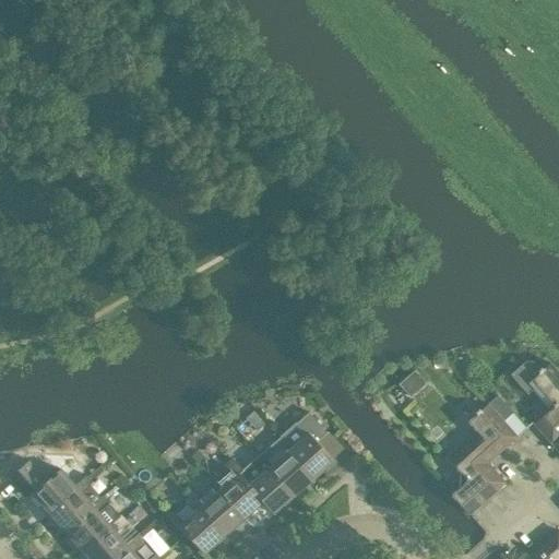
[(534,424),(551,443),(558,436),(558,372),(550,364),(544,369),(543,368),(540,369),(533,360),(525,360),(509,375),(527,395),(537,387),(554,405),(534,424)]
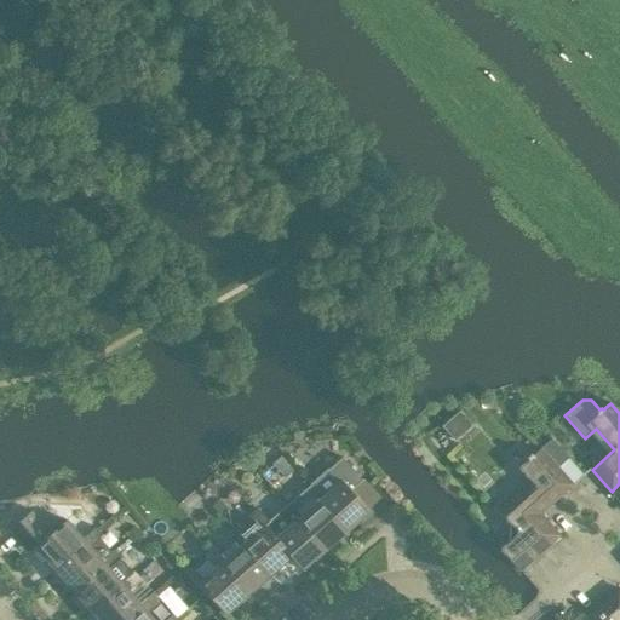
[(568,458),(562,451),(552,440),(541,449),(551,460),(557,468),(568,458)]
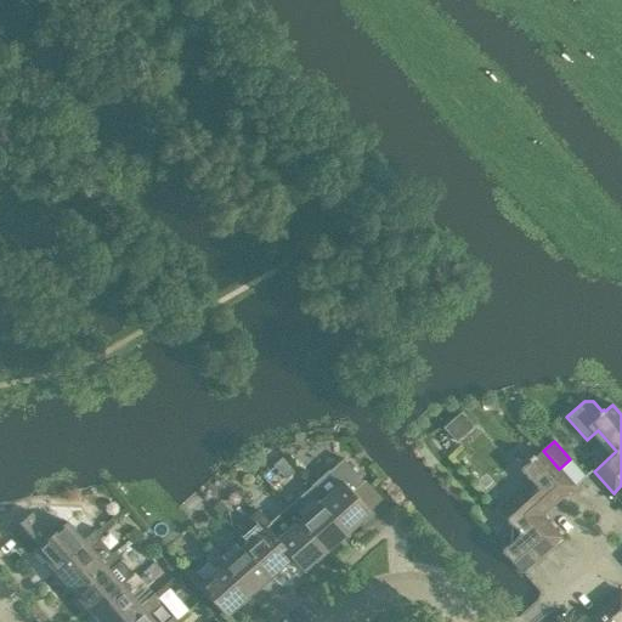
[(533,479),(499,509),(521,533),(502,550),(521,572),(522,571),(539,557),(561,537),(542,515),(575,486),(559,469),(553,462),(543,451),(537,457),(535,454),(530,458),(531,461),(522,468),(533,479)]
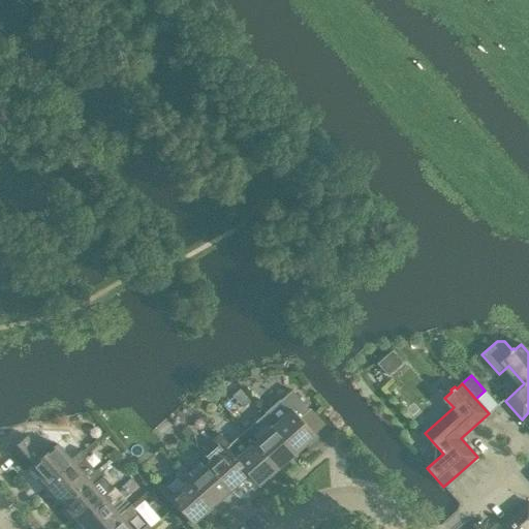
[(274,426),(297,453),(315,436),(299,417),(309,409),(292,390),(279,402),(268,411),(277,423),(274,426)]
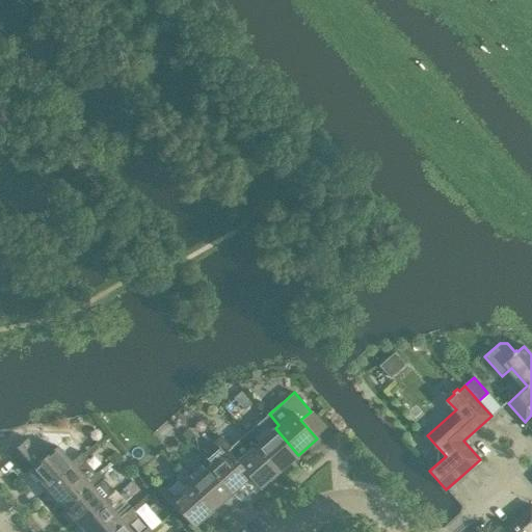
[(501,406),(487,393),(478,401),(491,416),(501,406)]
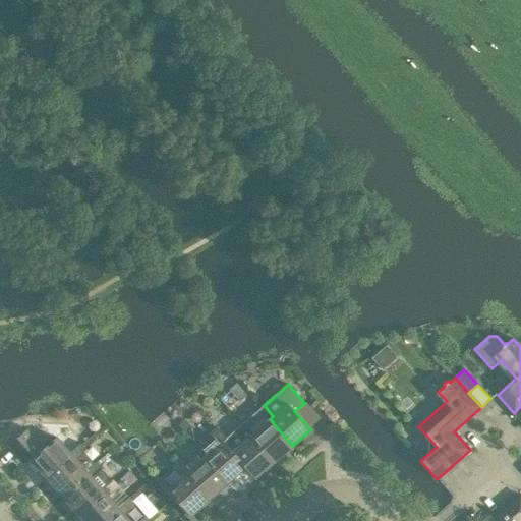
[(250,437),(273,461),(292,446),(270,419),(273,416),(264,405),(244,421),(254,432),(250,437)]
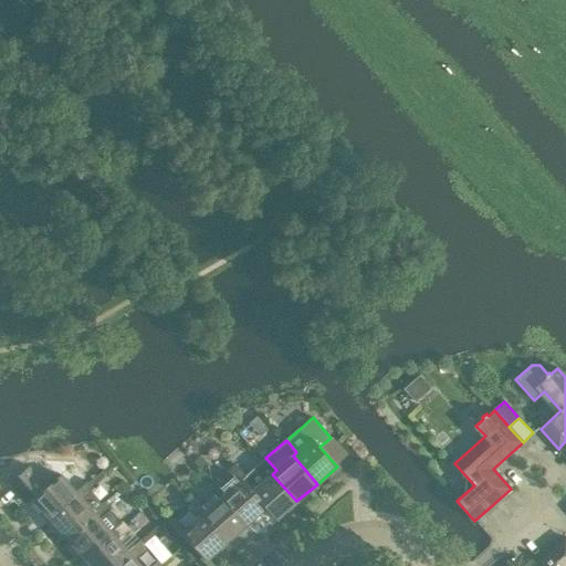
[(265,505),(264,505),(276,520),(296,501),(272,474),(276,470),(265,458),(245,475),(242,479),(254,492),(254,493),(265,505)]
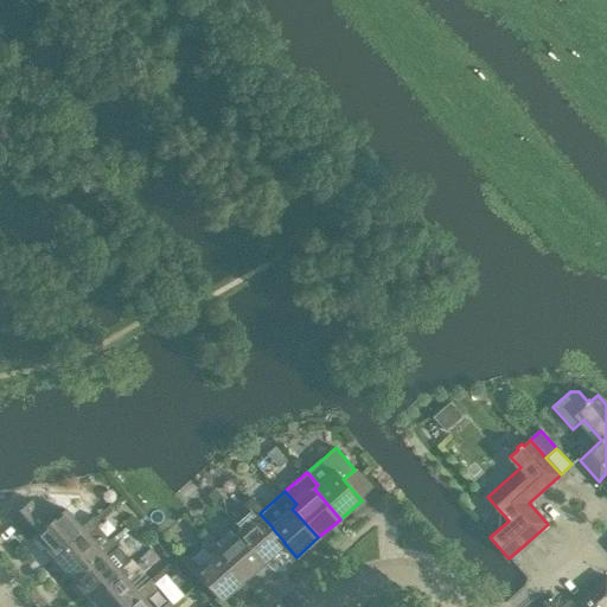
[(238,535),(262,562),(283,542),(285,542),(273,529),(273,528),(260,513),(263,510),(251,497),(246,503),(248,506),(234,519),(236,523),(243,530),(238,535)]
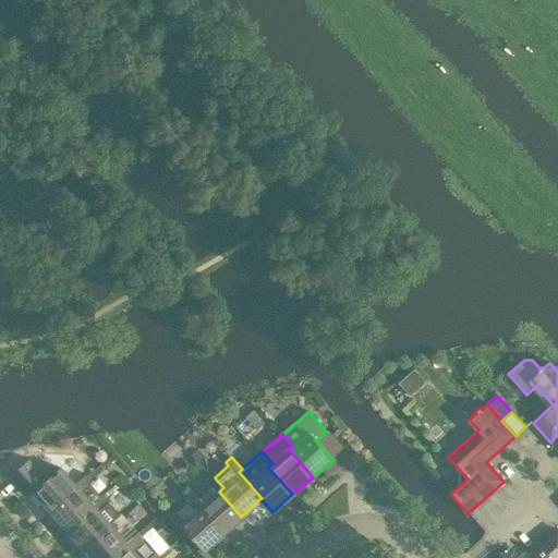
[(28,460),(8,477),(26,499),(33,494),(50,512),(77,488),(80,492),(89,484),(88,483),(92,480),(86,473),(74,484),(60,468),(46,480),(28,461),(28,460)]
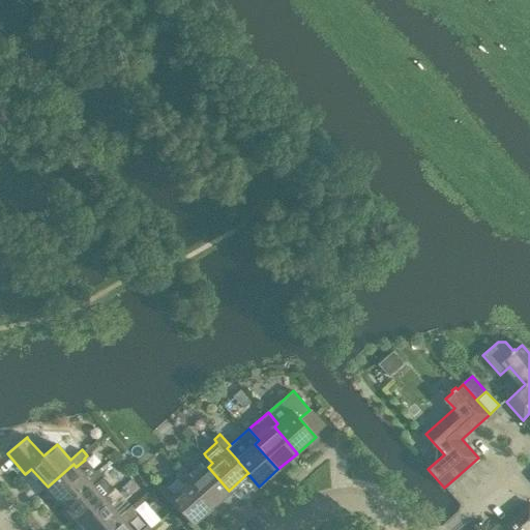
[(189,482),(211,507),(229,491),(208,467),(212,463),(206,457),(204,453),(201,450),(195,457),(196,459),(184,469),(193,479),(189,482)]
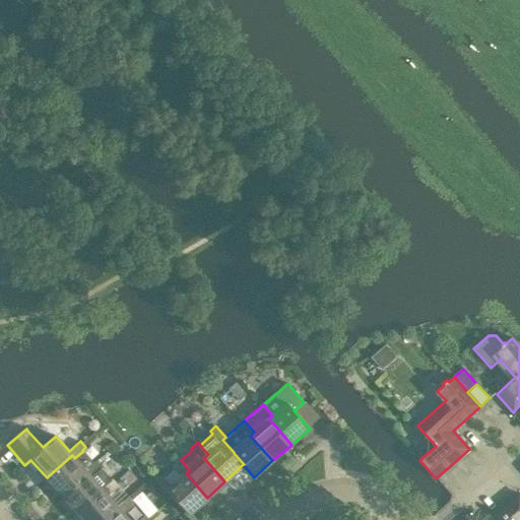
[(72,455),(47,477),(62,496),(88,472),(91,475),(100,467),(102,466),(95,459),(92,462),(83,451),(74,458),(72,455)]
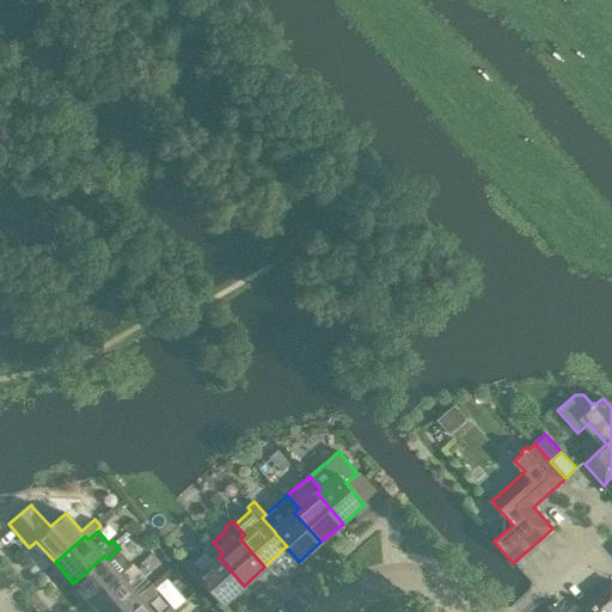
[(214,560),(195,576),(222,606),(244,586),(219,557),(222,554),(213,542),(210,539),(202,546),(214,560)]
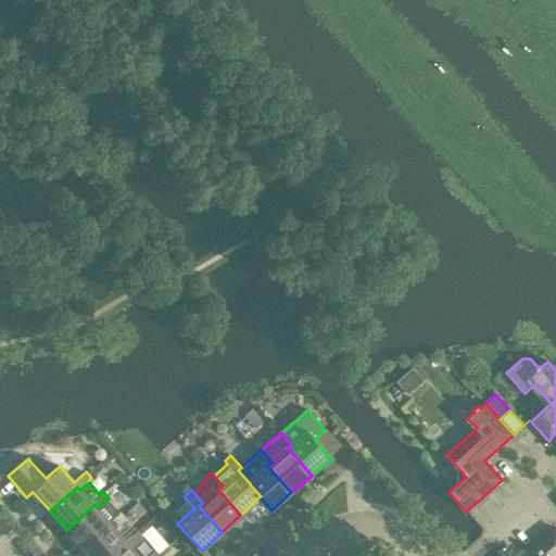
[(95,505),(66,530),(84,550),(112,525),(114,528),(126,518),(121,512),(118,513),(106,500),(98,508),(95,505)]
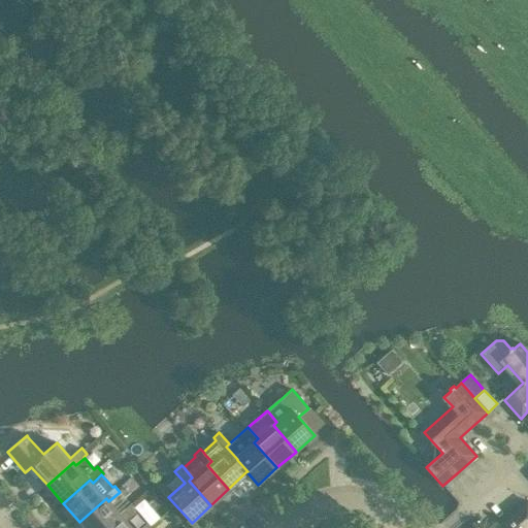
[(106,498),(79,522),(85,527),(109,527),(122,518),(125,521),(136,510),(130,504),(120,514),(108,501),(106,498)]
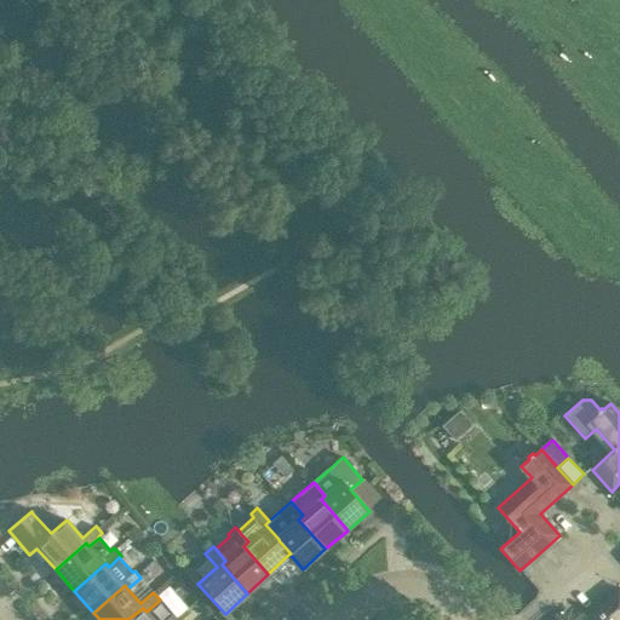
[(619,619),(619,589),(583,619),(619,619)]
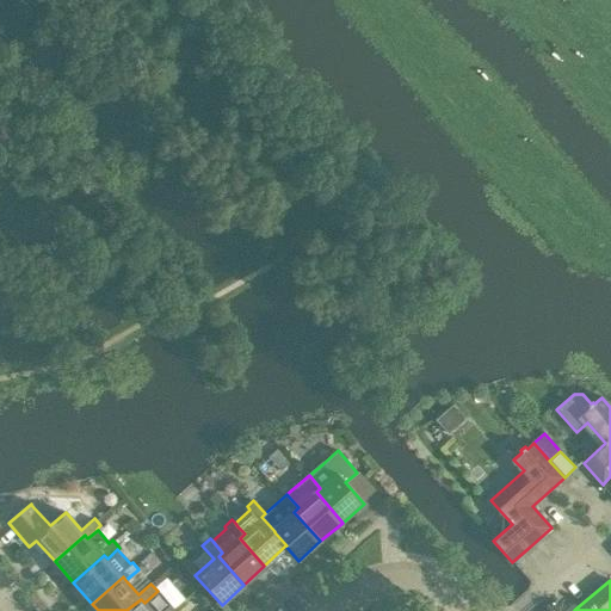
[(141,599),(127,610),(174,610),(170,604),(161,610),(152,610),(144,603),(141,599)]
